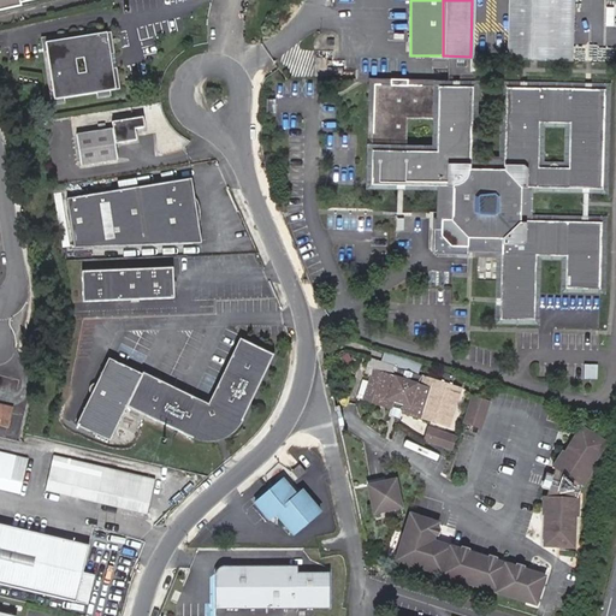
[(529,59),(529,48),(531,0),(508,0),(508,58),(529,59)]
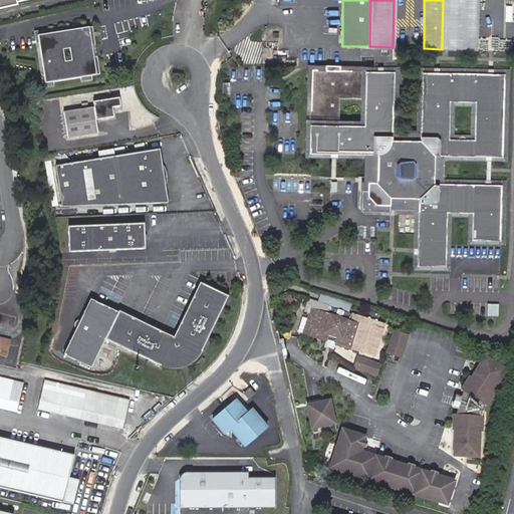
[(443,0),(442,40),(476,41),(476,0),(443,0)]
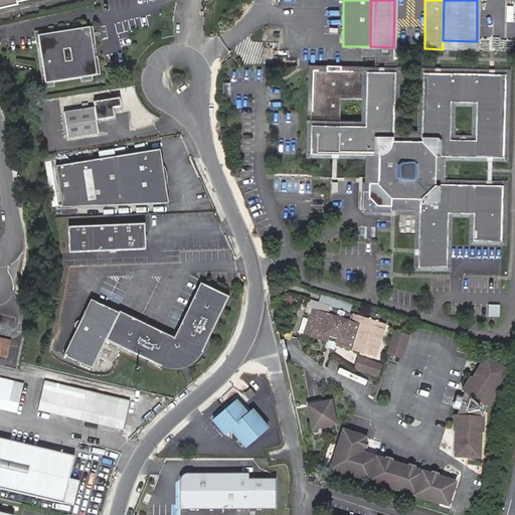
[(514,3),(509,4),(509,12),(508,19),(498,19),(498,34),(511,34),(511,36),(514,35),(514,3)]
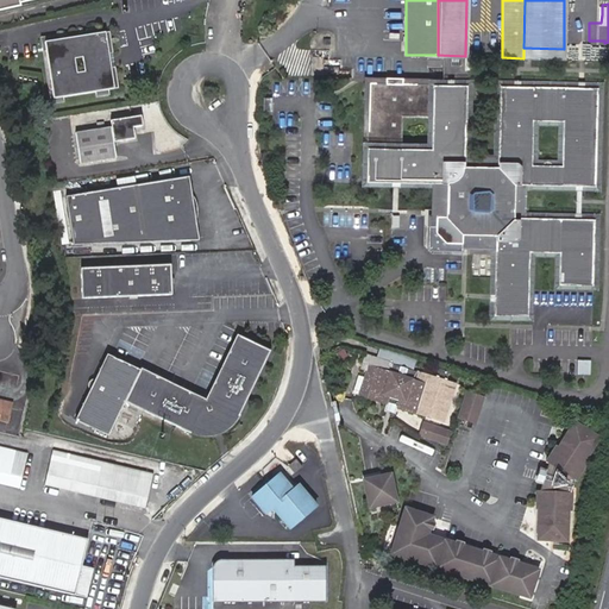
[(55,33),(42,36),(44,50),(48,49),(52,88),(49,88),(51,102),(63,101),(63,95),(62,90),(95,86),(95,90),(96,96),(110,95),(110,89),(119,88),(117,68),(112,68),(110,54),(114,52),(112,32),(101,33),(101,27),(87,30),(88,35),(88,39),(56,44),(55,39),(55,33)]
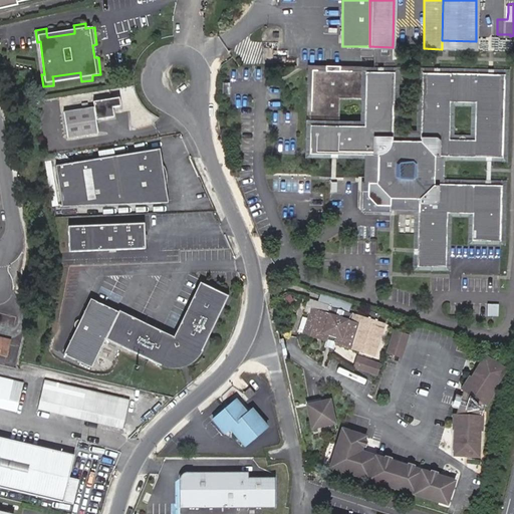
[(476,41),(442,40),(442,49),(475,49),(476,41)]
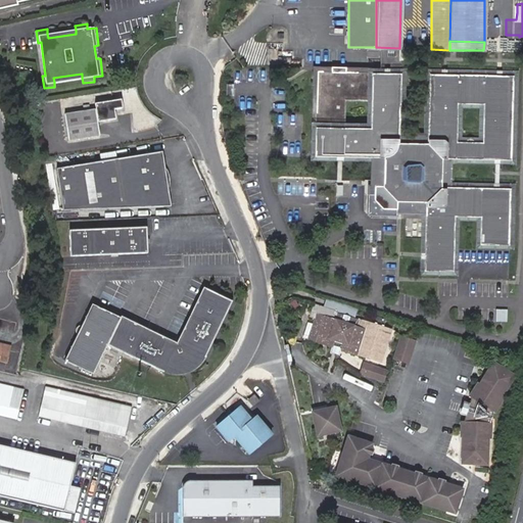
[(374,188),(373,188),(373,199),(375,199),(381,204),(381,207),(395,207),(394,210),(425,210),(423,272),(453,272),(455,217),(479,218),(479,245),(508,246),(510,189),(446,187),(446,159),(511,160),(513,77),(429,74),(427,143),(398,142),(400,73),(317,72),(314,155),(375,157),(374,188)]
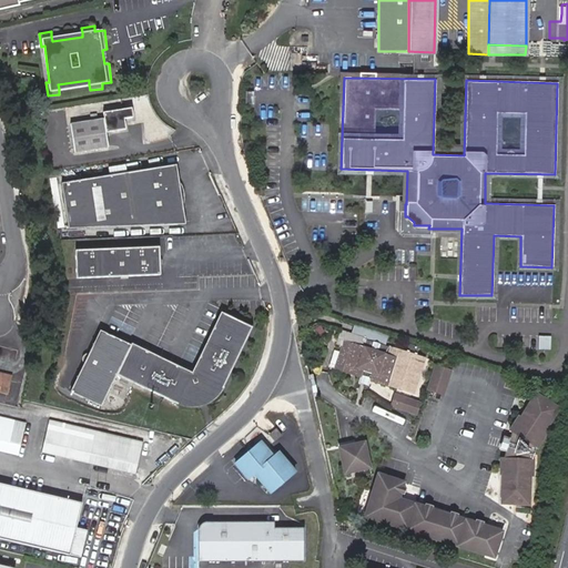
[(102,120),(68,125),(73,155),(108,150),(104,134),(124,131),(121,111),(102,114),(102,120)]
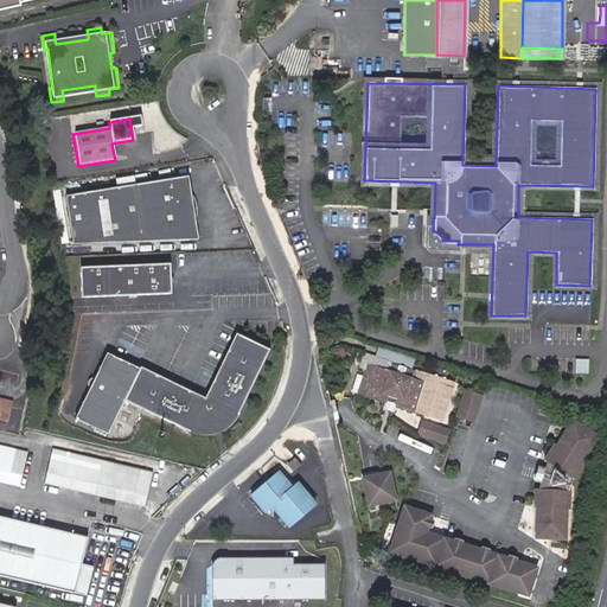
[(187,176),(65,199),(75,244),(200,238),(187,176)]
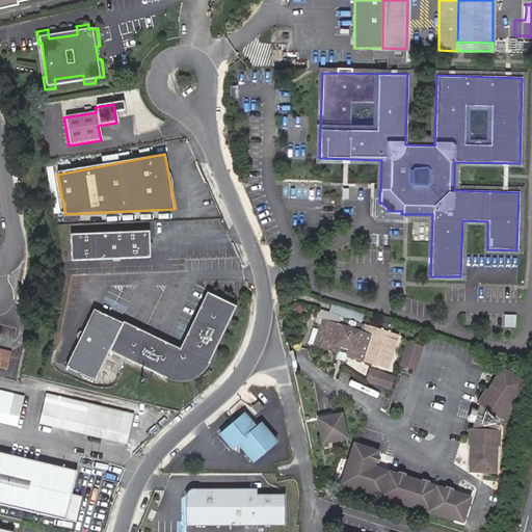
[(401,217),(401,214),(402,211),(388,211),(388,208),(381,203),(379,203),(379,191),(376,191),(376,217),(401,217)]
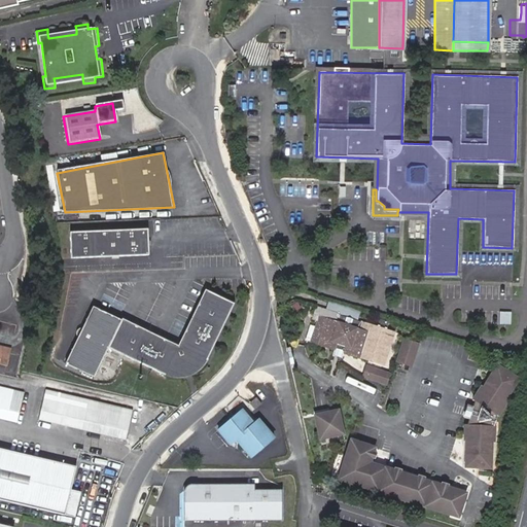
[(148,229),(71,233),(72,258),(149,255),(148,229)]
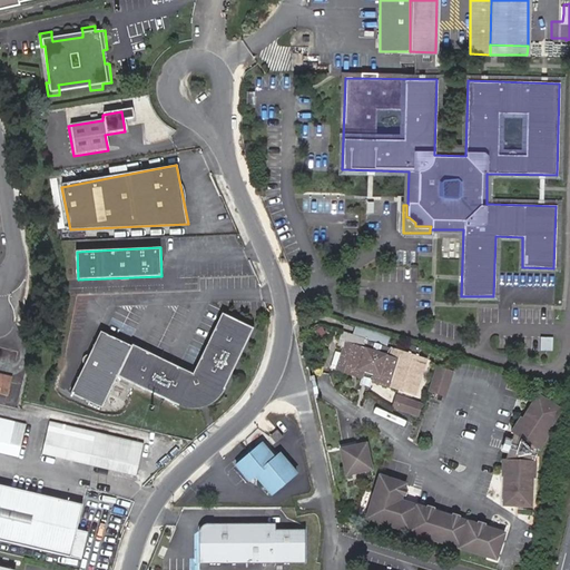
[(222,314),(193,374),(121,341),(120,343),(90,328),(61,390),(92,405),(108,373),(182,408),(196,409),(209,404),(220,395),(253,328),(222,314)]
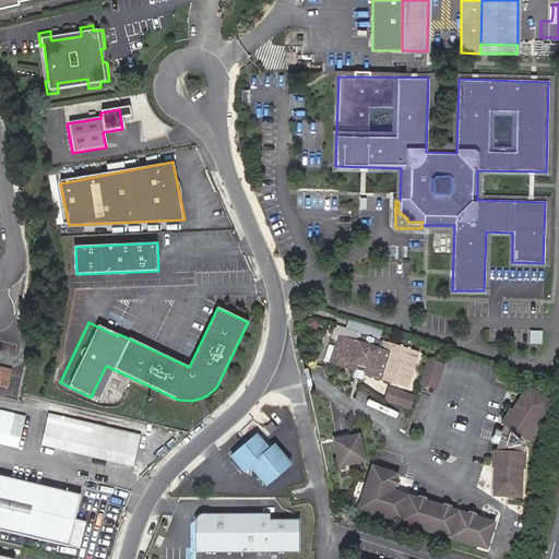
[(380,380),(389,354),(390,353),(332,335),(331,340),(336,342),(335,347),(329,345),(323,361),(356,371),(363,373),(380,380)]
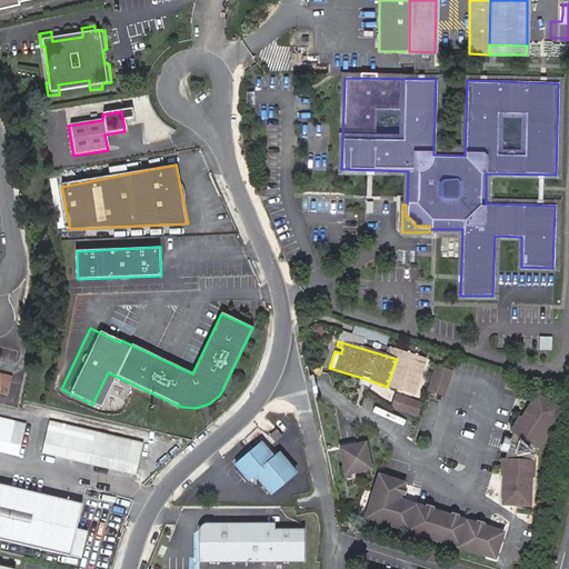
[(399,350),(396,360),(387,387),(415,395),(426,359),(399,350)]
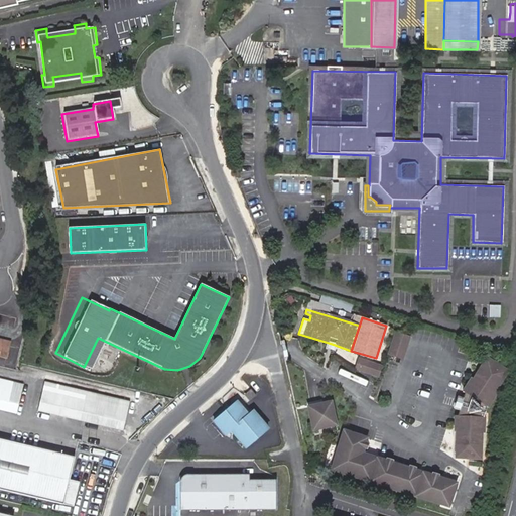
[(409,336),(395,332),(388,353),(401,358),(409,336)]
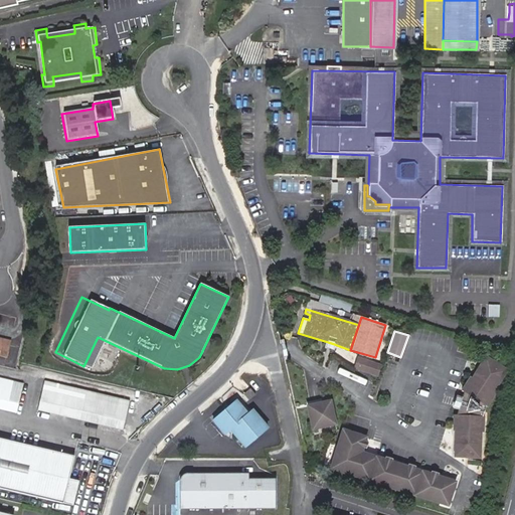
[(10,341),(0,338),(0,355),(7,357),(10,341)]
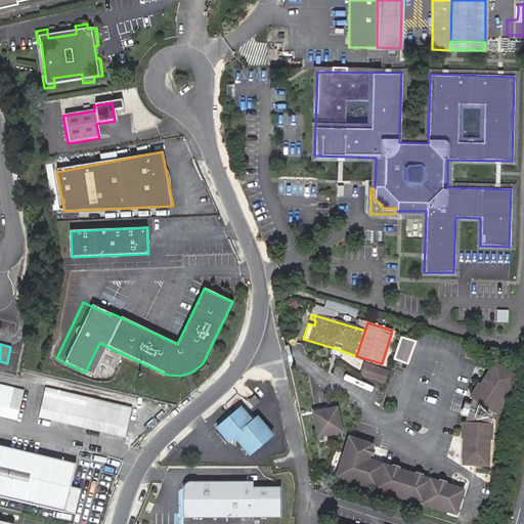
[(491,412),(493,412),(501,399),(500,397),(514,376),(493,362),(479,384),(478,384),(469,398),(472,400),(470,406),(467,417),(465,424),(462,425),(462,440),(463,440),(463,466),(487,467),(488,441),(489,441),(490,425),(489,425),(491,412)]
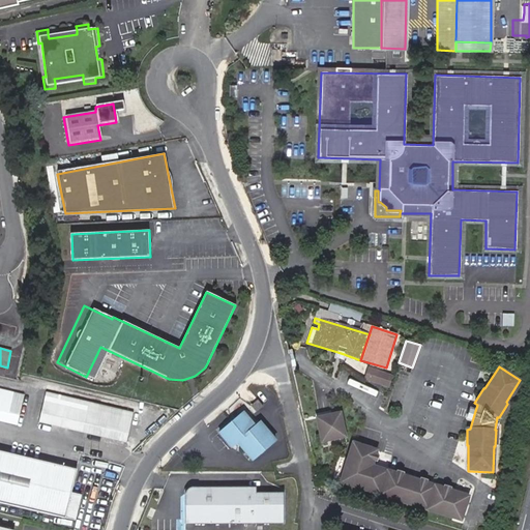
[(392,376),(369,369),(365,379),(388,386),(392,376)]
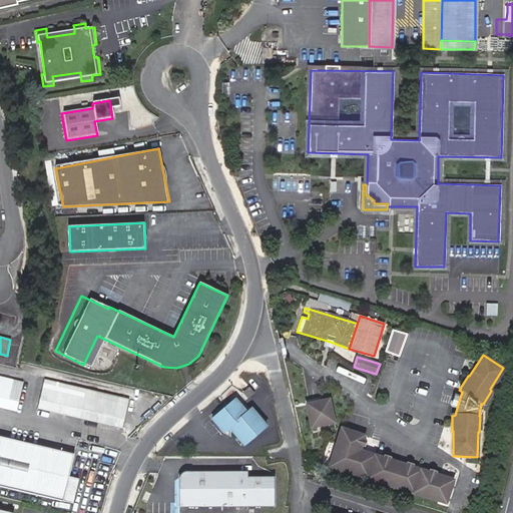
[(22,383),(0,378),(0,407),(16,412),(22,383)]
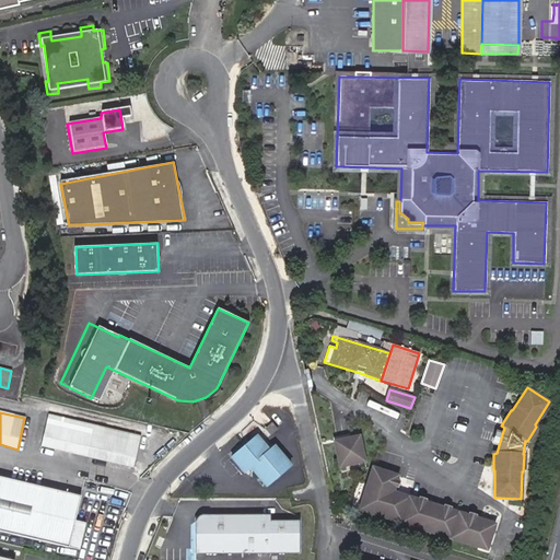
[(140,438),(47,415),(39,448),(132,470),(140,438)]
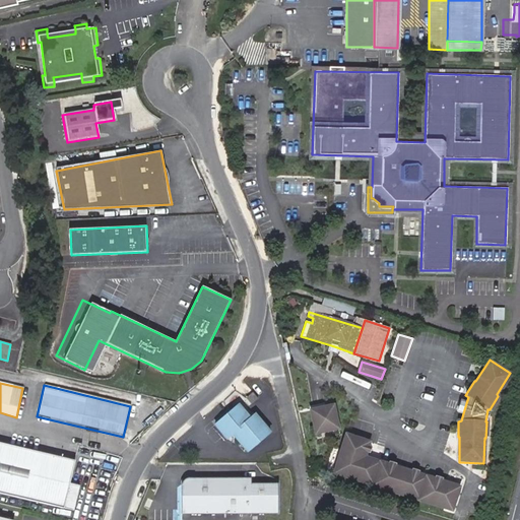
[(258,398),(251,391),(245,397),(251,403),(258,398)]
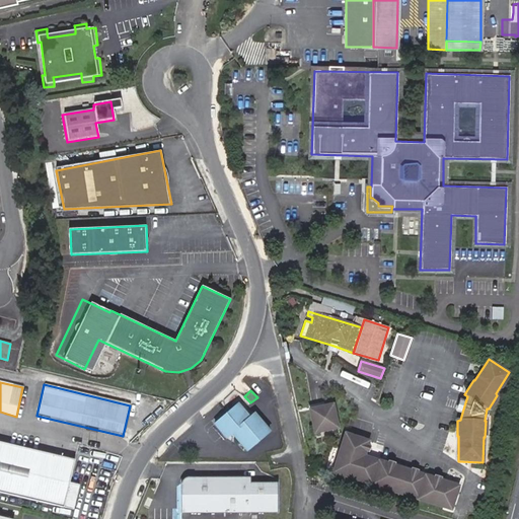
[(248,418),(237,404),(213,425),(219,432),(217,433),(223,441),(230,435),(245,452),(269,433),(253,414),(248,418)]
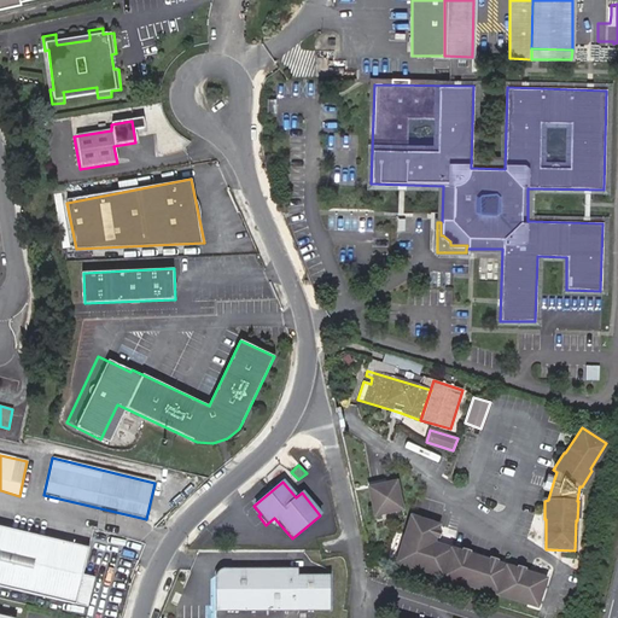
[(396,482),(368,488),(374,514),(402,508),(396,482)]
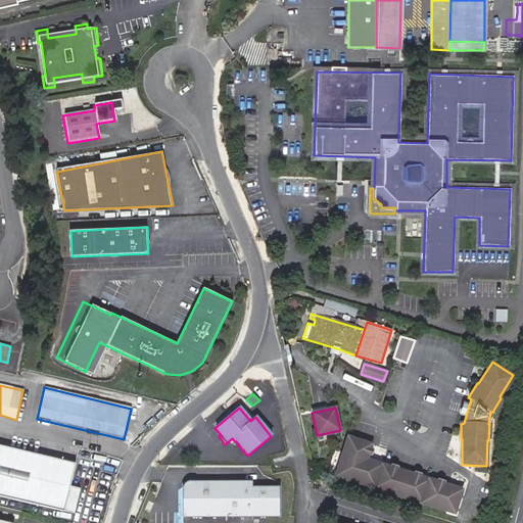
[(366,459),(370,443),(347,436),(336,476),(358,482),(366,459)]
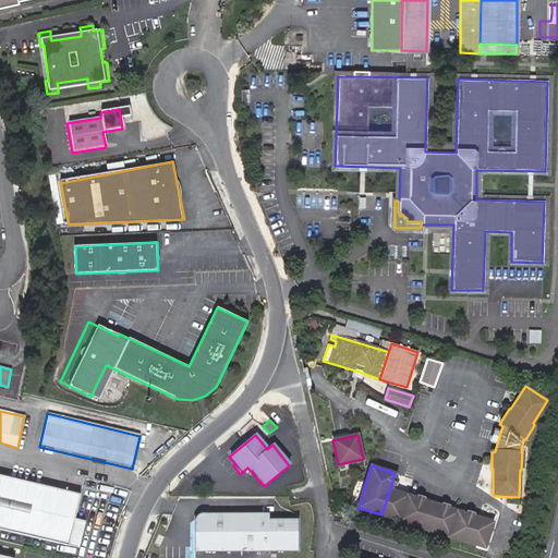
[(79,497),(0,478),(0,531),(79,550),(85,524),(73,521),(79,497)]
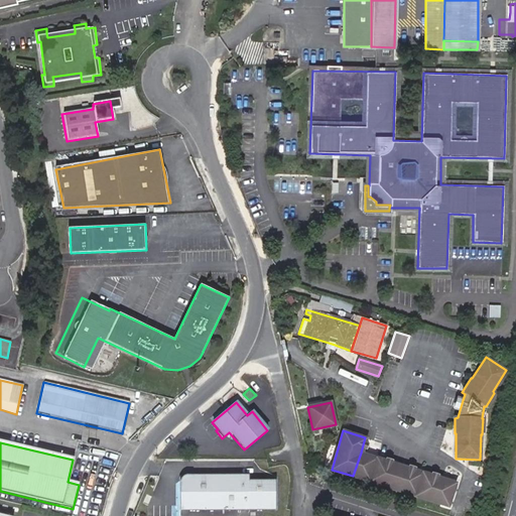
[(367,455),(361,453),(353,476),(359,478),(367,455)]
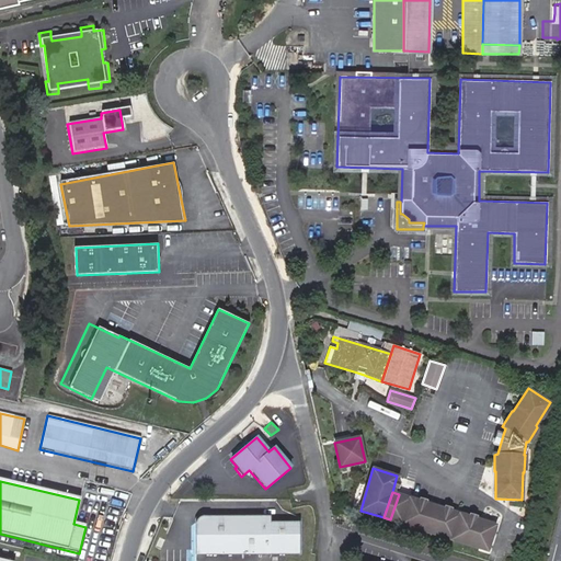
[(418,501),(399,494),(390,519),(410,526),(418,501)]
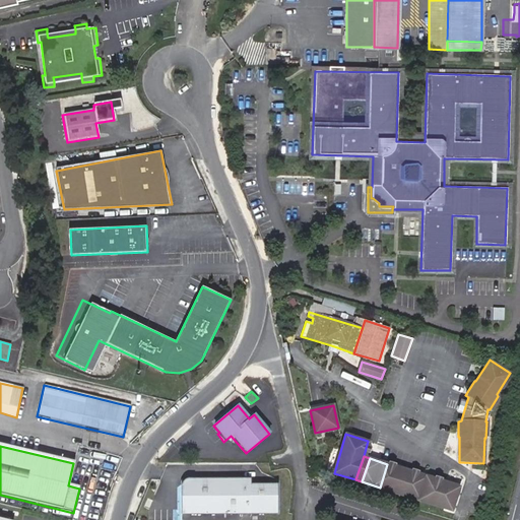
[(394,465),(387,464),(380,488),(386,489),(394,465)]
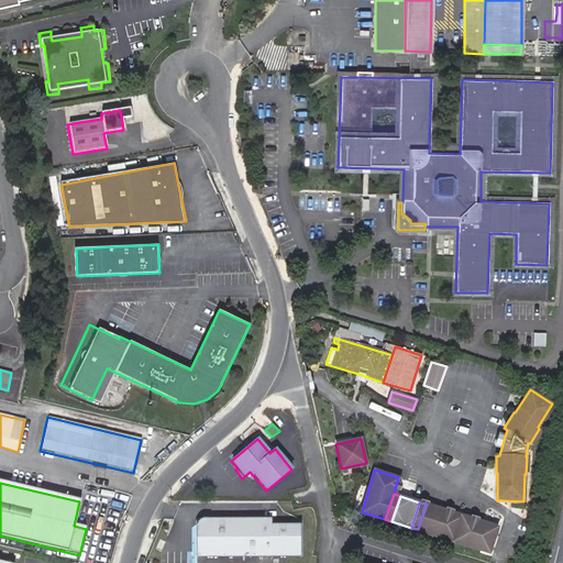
[(444,510),(427,504),(418,529),(437,536),(444,510)]
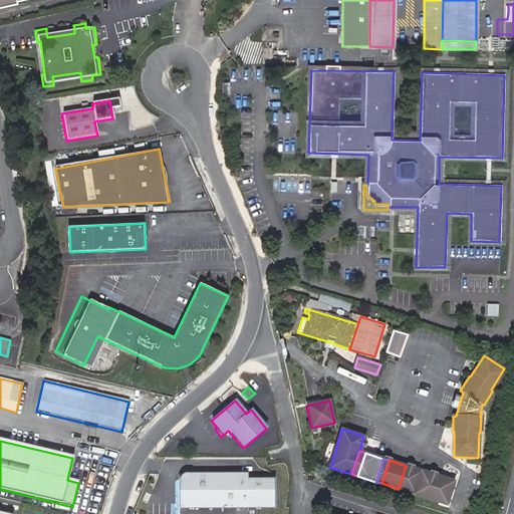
[(412,468),(406,466),(399,489),(405,491),(412,468)]
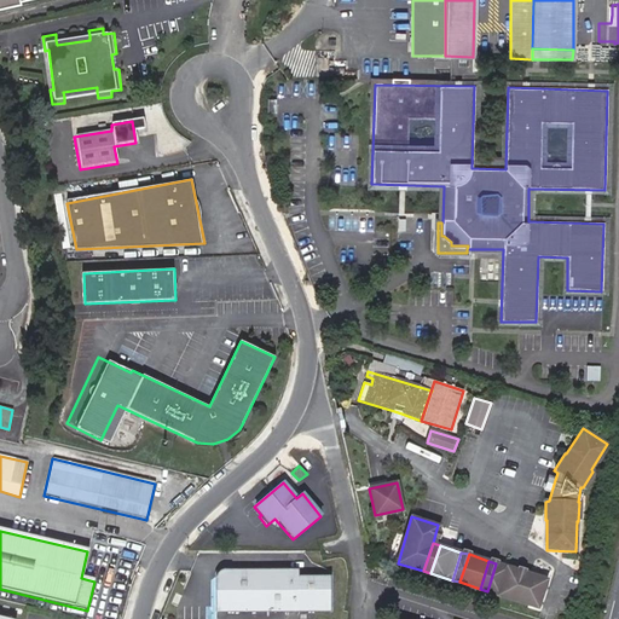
[(516,570),(496,563),(487,591),(508,597),(516,570)]
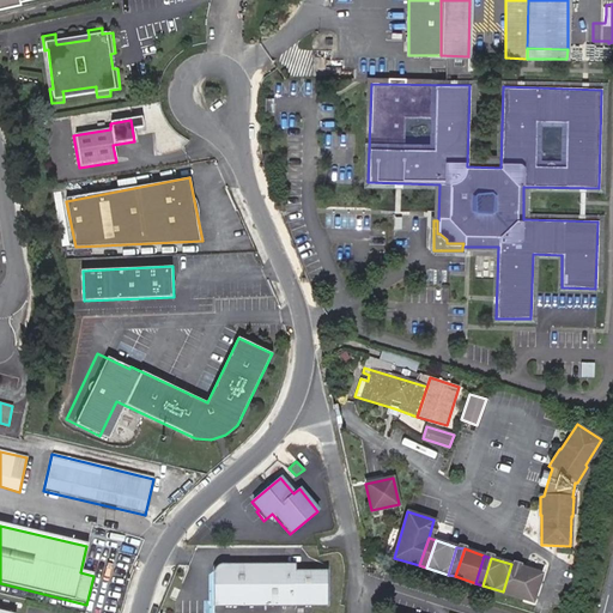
[(214,571),(214,605),(296,606),(328,606),(328,571),(296,571),(296,564),(222,564),(219,563),(214,569),(214,571)]
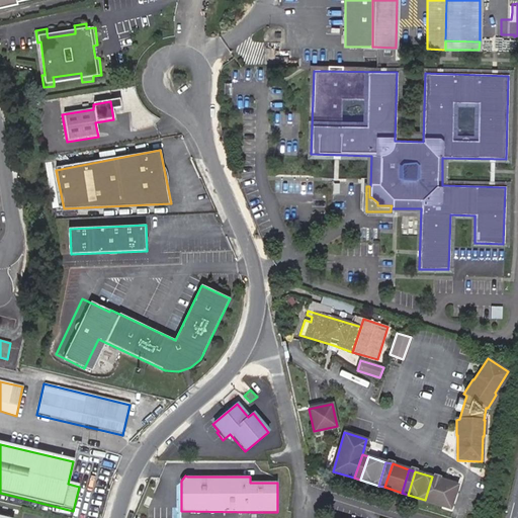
[(438,479),(432,477),(425,500),(431,502),(438,479)]
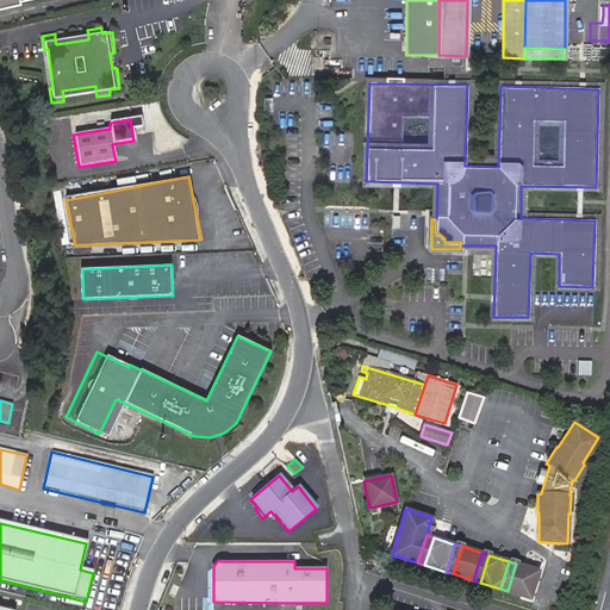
[(537,570),(516,564),(508,591),(529,597),(537,570)]
